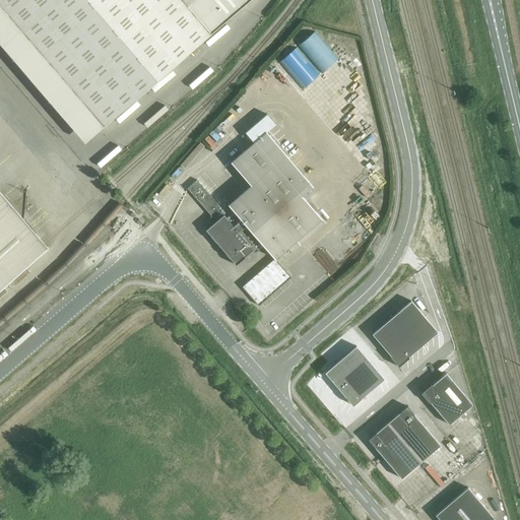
[(0,0),(0,6),(18,28),(104,127),(250,0),(0,0)]
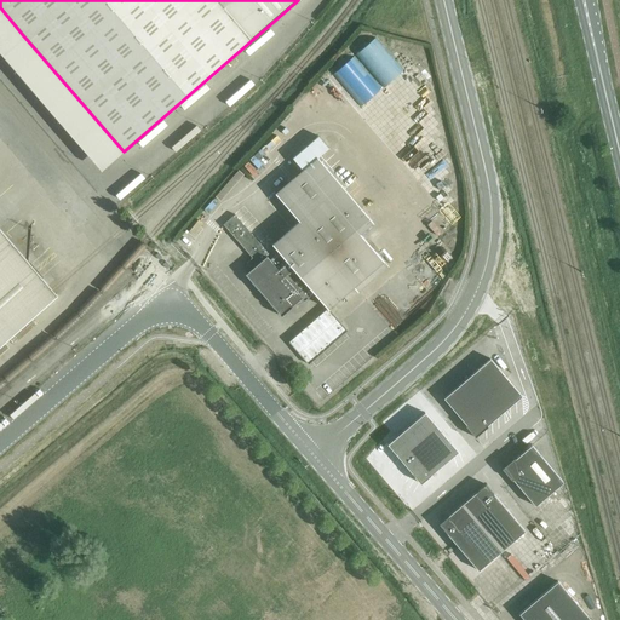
[(405,57),(386,38),(350,69),(367,90),(405,57)]
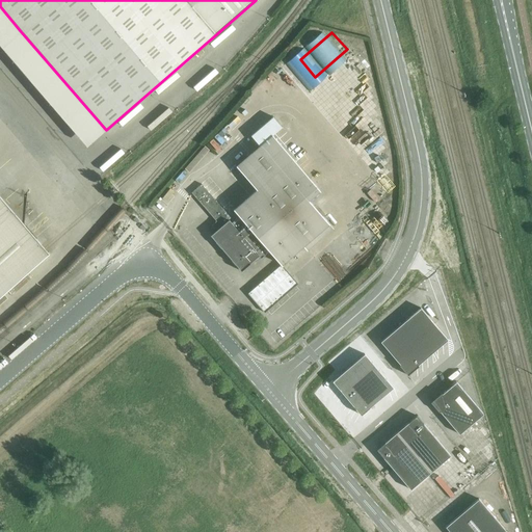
[(278,131),(283,141),(289,139),(284,128),(278,131)]
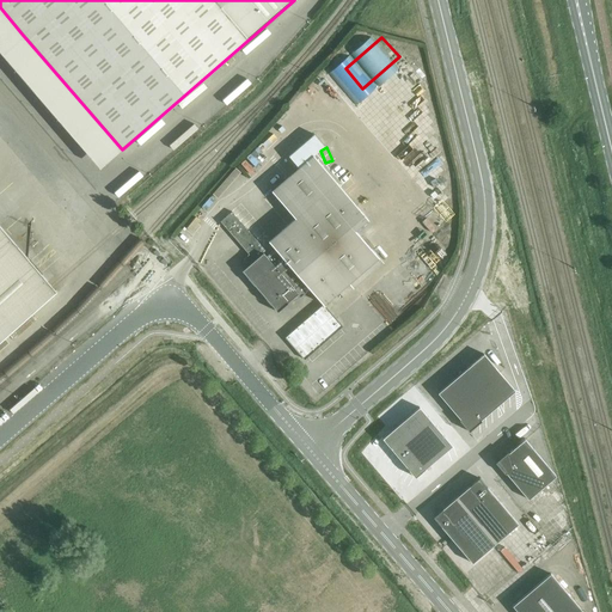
[(263,254),(243,271),(277,311),(297,294),(300,298),(310,289),(324,305),(348,283),(353,289),(384,263),(379,258),(379,257),(355,231),(368,219),(313,155),(273,191),(295,219),(269,242),(275,249),(267,257),(263,254)]
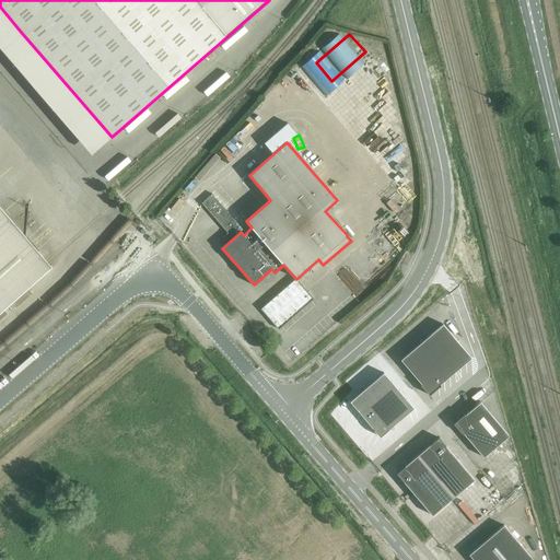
[(231,156),(235,153),(228,144),(223,148),(231,156)]
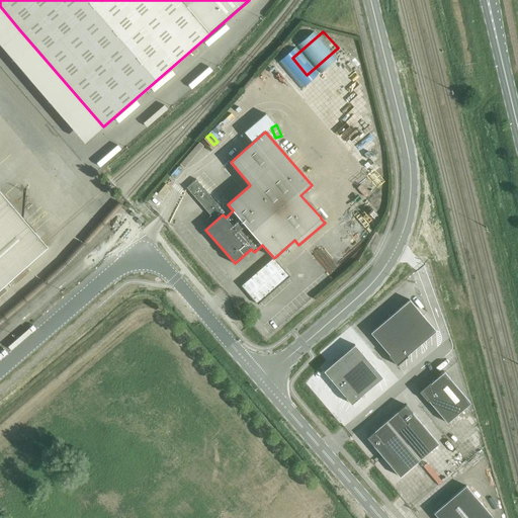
[(206,220),(205,230),(223,214),(225,212),(196,179),(187,187),(213,218),(212,219),(210,217),(206,220)]
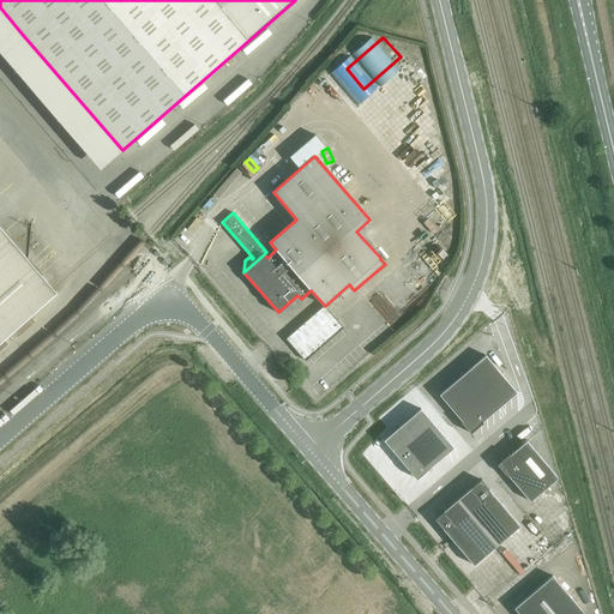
[(0,341),(56,293),(53,288),(0,227),(0,341)]
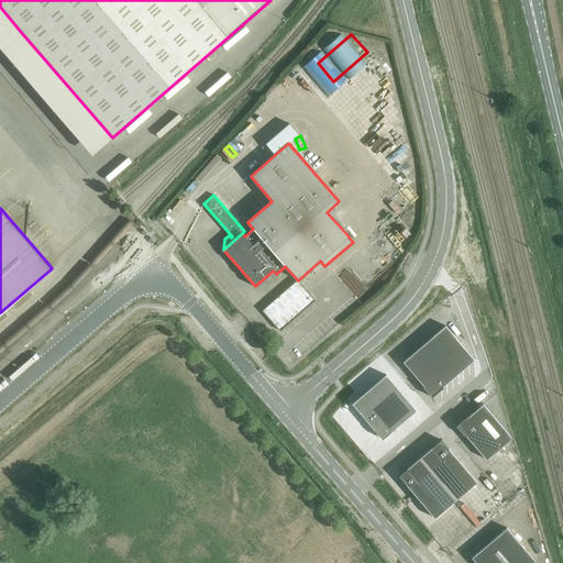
[(263,311),(280,331),(315,300),(297,280),(263,311)]
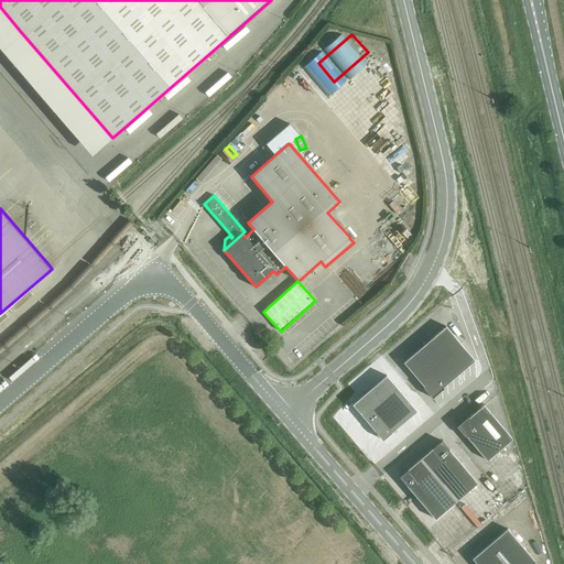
[(444,388),(443,388),(475,360),(446,326),(403,362),(424,387),(423,388),(432,398),(444,388)]
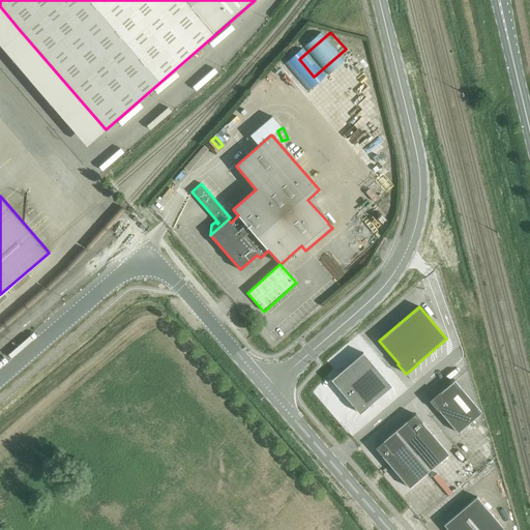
[(392,385),(363,351),(332,379),(360,412),(392,385)]
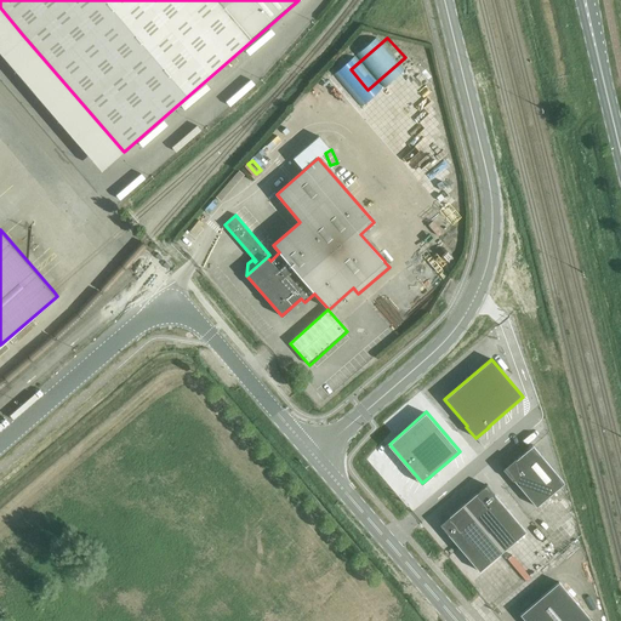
[(516,459),(502,469),(513,482),(513,480),(536,507),(564,483),(533,445),(516,460),(516,459)]
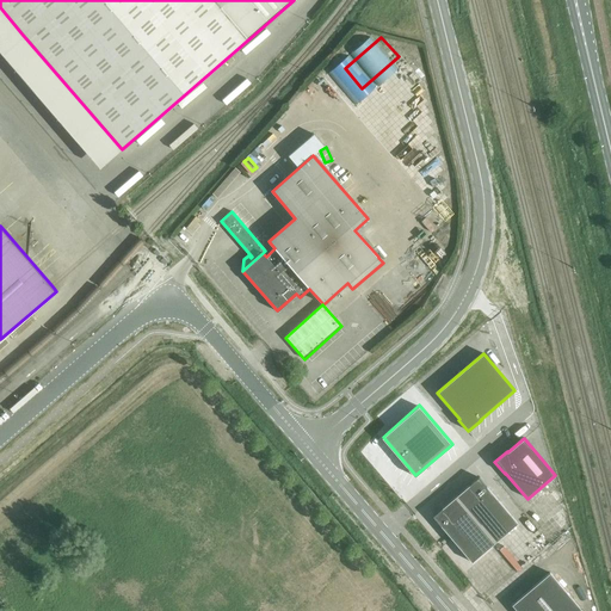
[(479,477),(432,517),(471,562),(518,524),(479,477)]
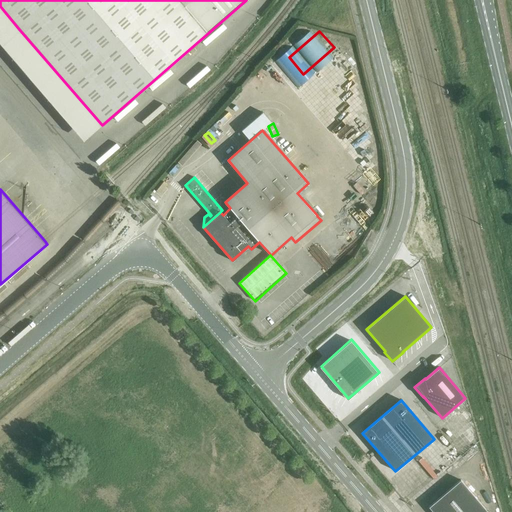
[(487,511),(461,480),(429,507),(432,511),(487,511)]
